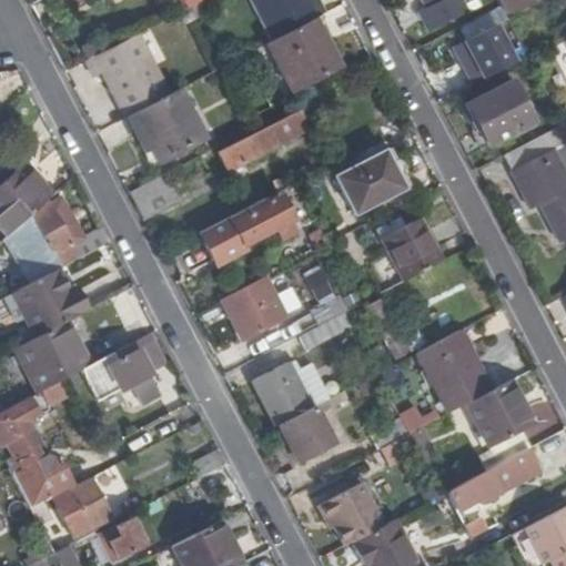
[(82,1),(81,0),(52,0),(60,12),(82,1)]
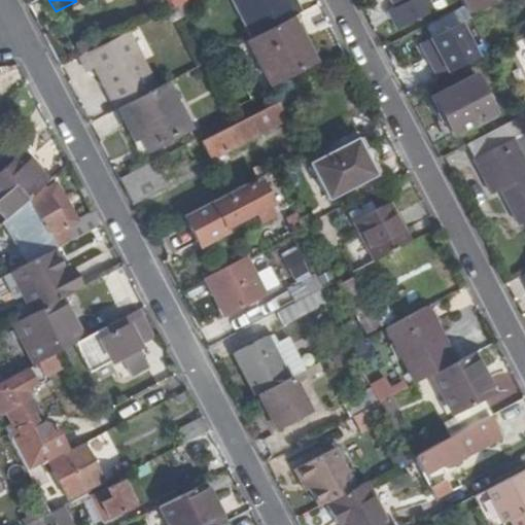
[(170,0),(174,8),(175,7),(187,0),(170,0)]
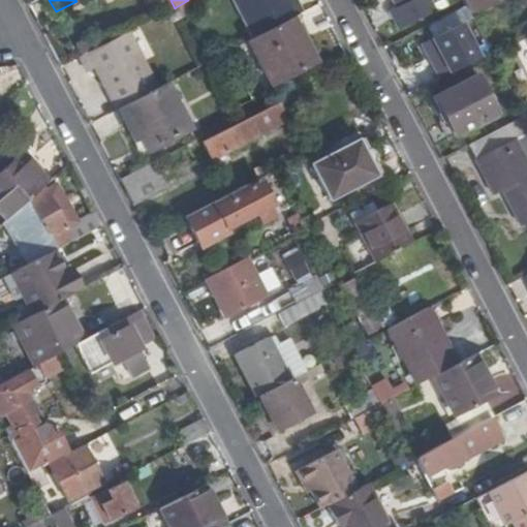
[(233,0),(253,38),(291,18),(302,12),(295,0),(289,0),(284,3),(282,0),(233,0)]
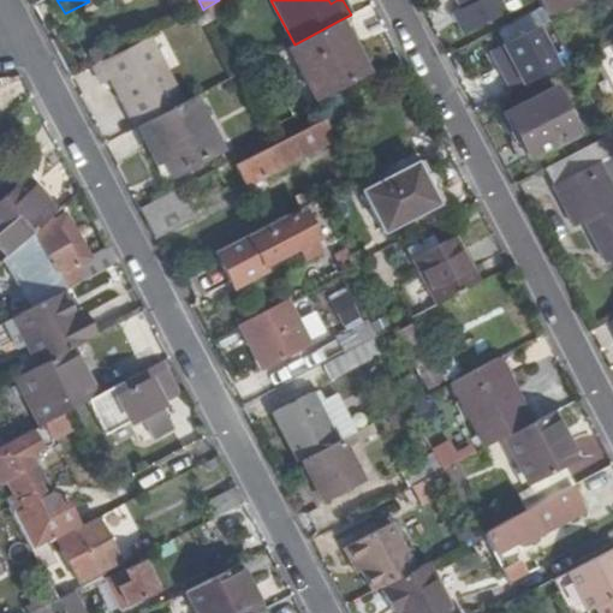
[(447,0),(454,12),(463,6),(458,0),(447,0)]
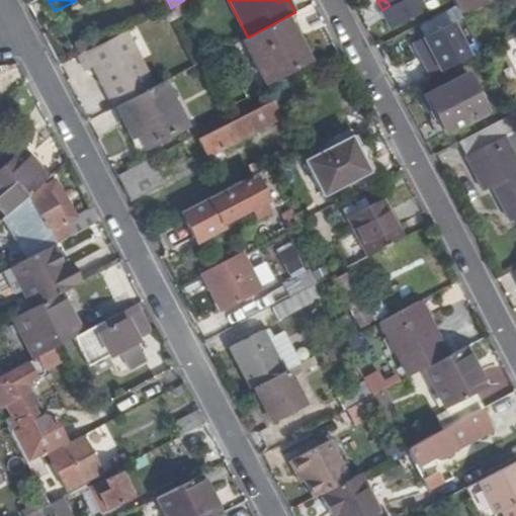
[(385,0),(390,5),(382,10),(391,26),(425,8),(420,0),(385,0)]
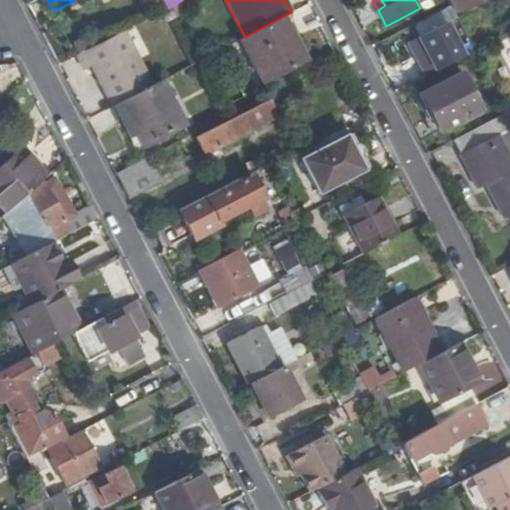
[(449,0),(455,10),(473,0),(449,0)]
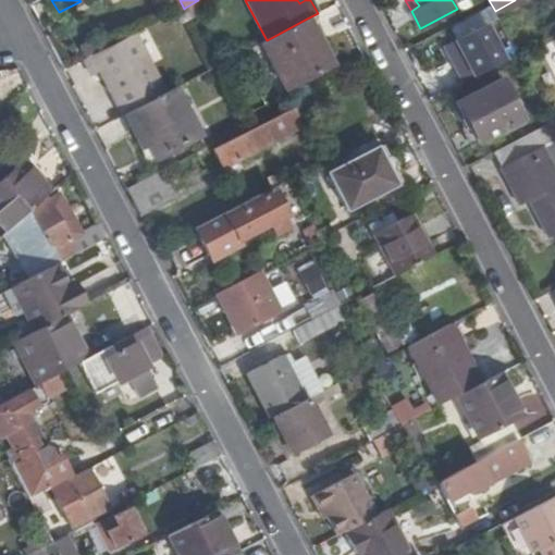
[(331,66),(307,19),(267,40),(259,44),(285,90),(331,66)]
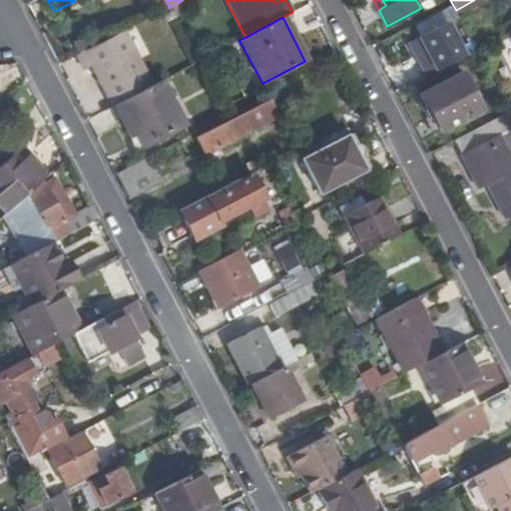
[(409,41),(426,75),(464,56),(446,23),(409,41)]
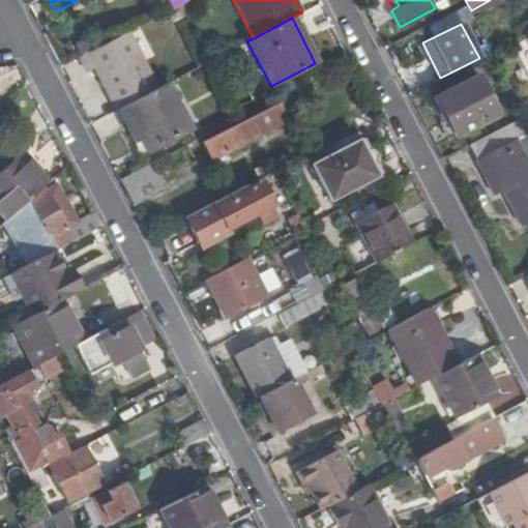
[(158,88),(129,31),(81,57),(89,72),(98,67),(112,94),(110,95),(117,110),(123,106),(158,88)]
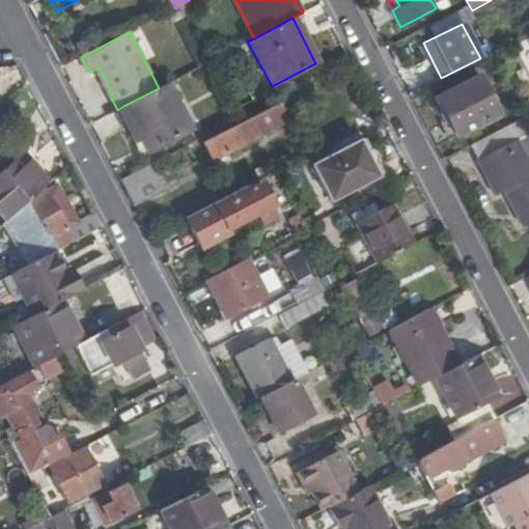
[(477,75),(435,96),(454,137),(496,115),(477,75)]
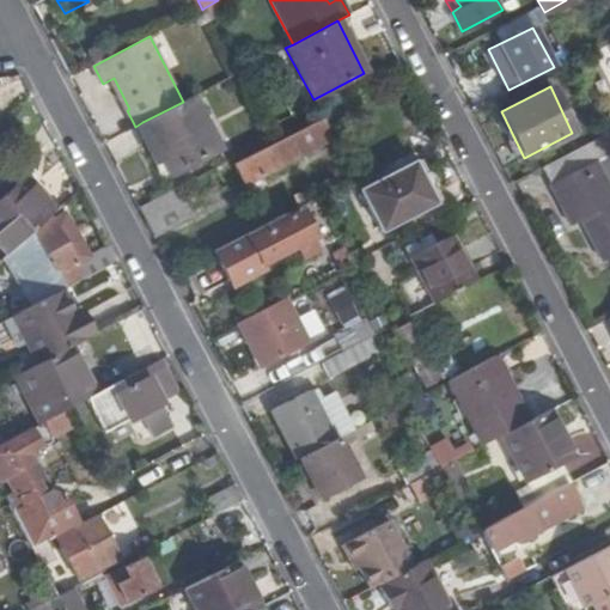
[(219,150),(191,97),(183,102),(142,122),(170,174),(219,150)]
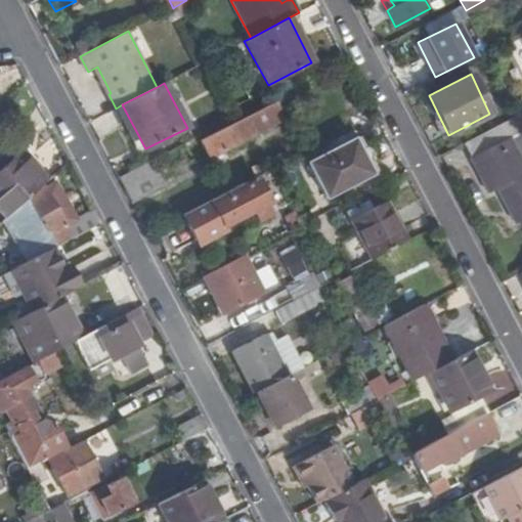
[(285,120),(275,101),(203,140),(212,159),(285,120)]
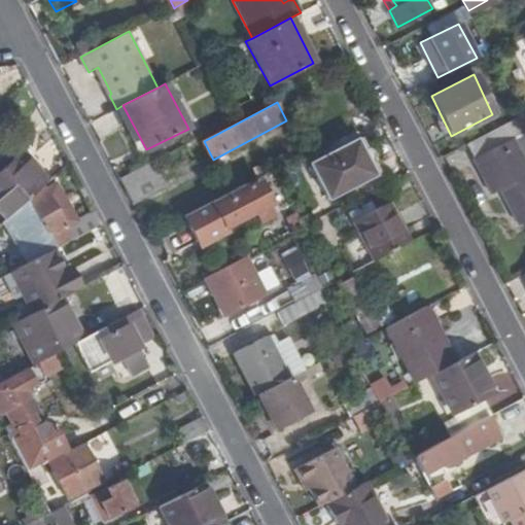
[(524,162),(522,156),(524,153),(524,119),(523,115),(466,143),(475,159),(473,160),(492,196),(503,190),(520,224),(524,221),(524,162)]
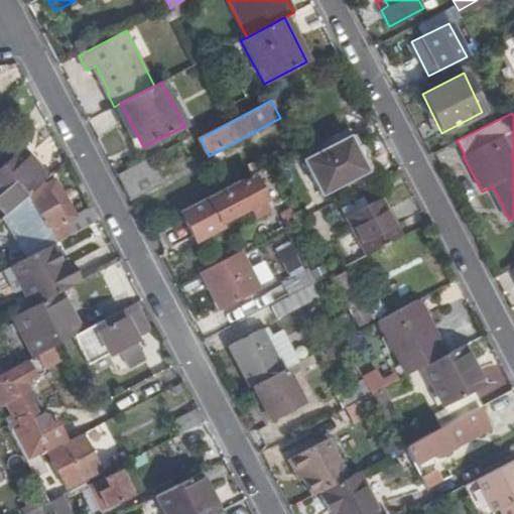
[(348,139),(303,163),(320,196),(364,172),(348,139)]
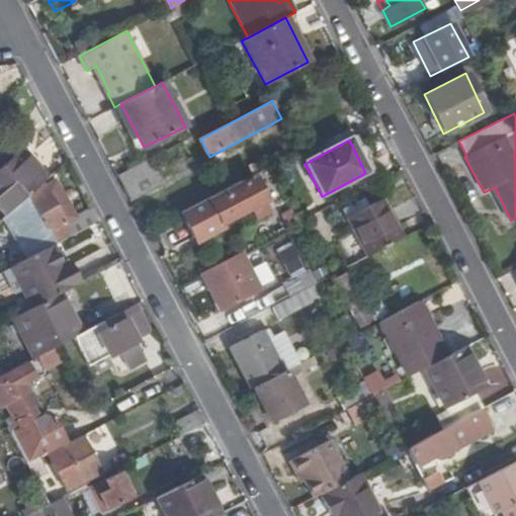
[(0,207),(6,215),(15,207),(27,196),(45,180),(20,152),(0,169),(0,207)]
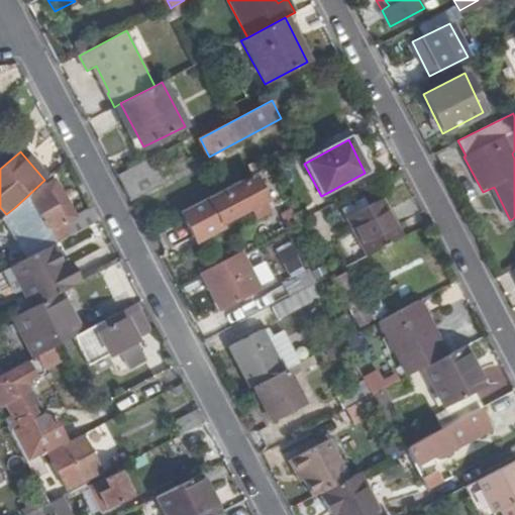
[(164,184),(150,158),(117,175),(130,201),(164,184)]
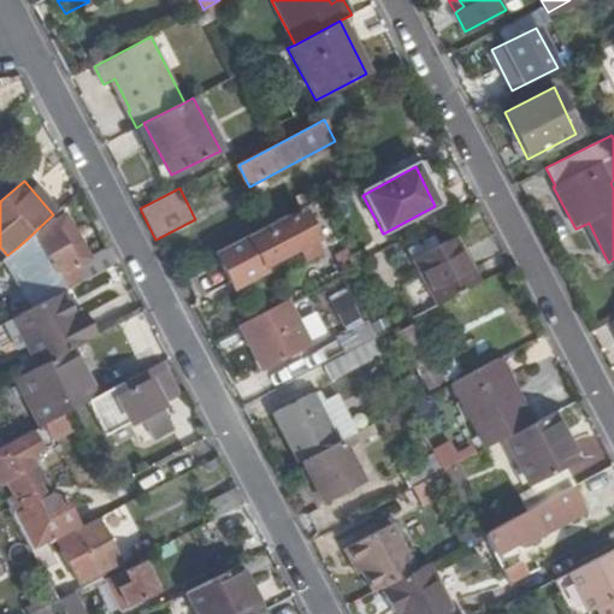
[(244,238),(216,254),(231,284),(299,249),(305,263),(324,253),(305,216),(247,244),(244,238)]
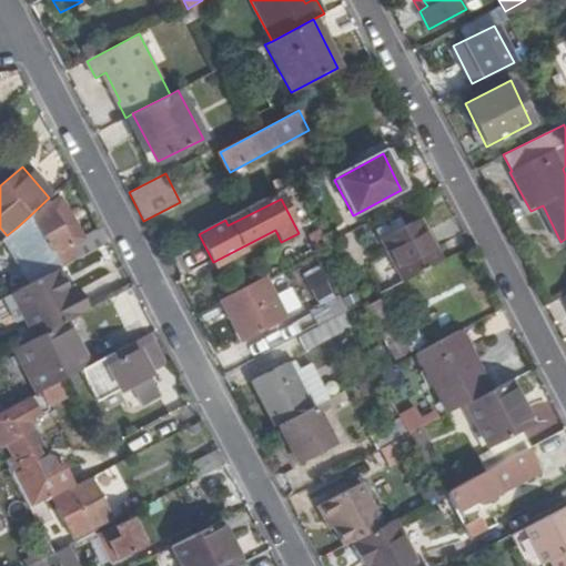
[(48,206),(30,215),(17,228),(37,263),(24,270),(32,282),(54,270),(108,242),(102,230),(69,248),(48,206)]
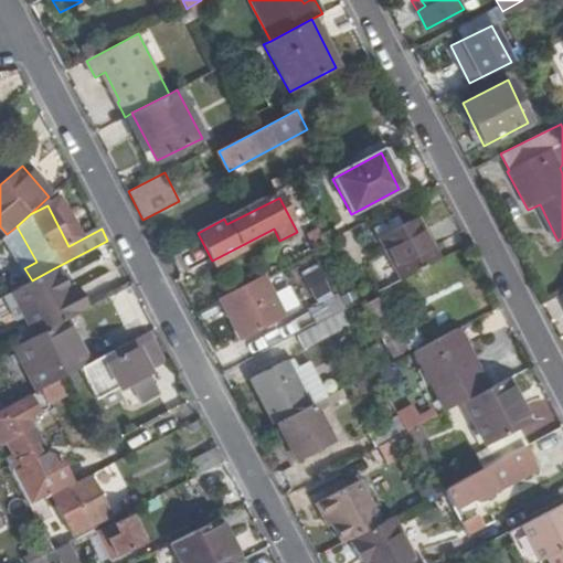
[(396,219),(393,210),(369,223),(372,232),(396,219)]
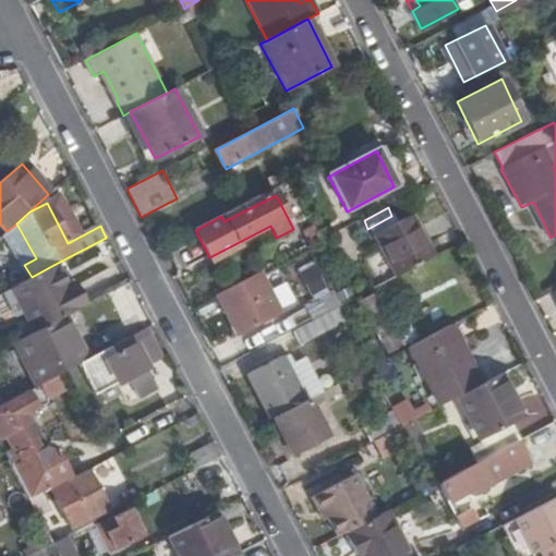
[(367,229),(395,280),(435,260),(412,217),(397,226),(391,216),(367,229)]
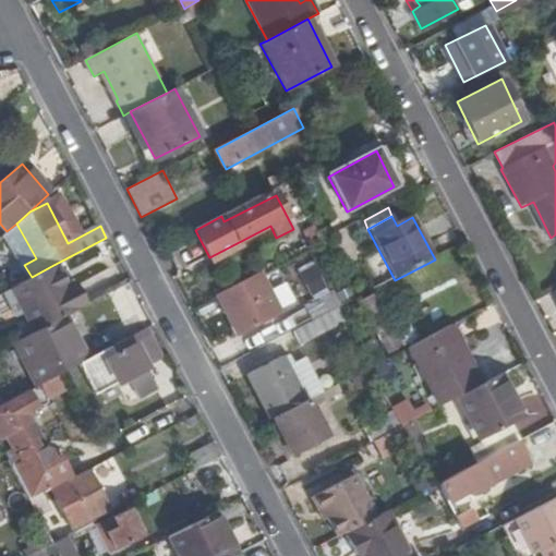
[(314,229),(305,234),(311,246),(319,242),(314,229)]
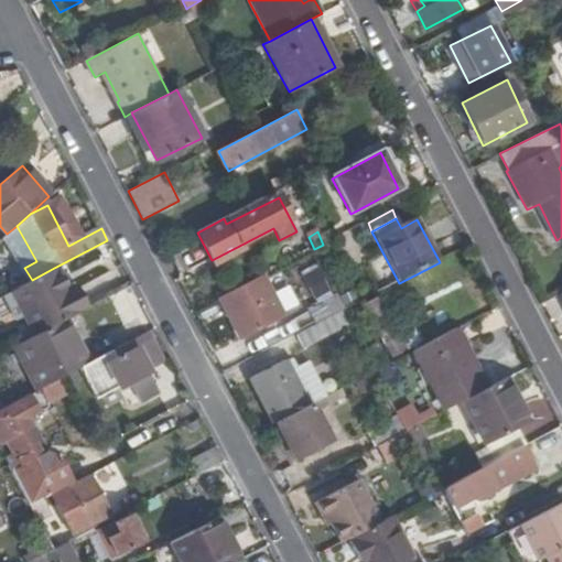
[(65,292),(54,268),(32,280),(11,291),(34,336),(65,320),(82,311),(71,289),(65,292)]
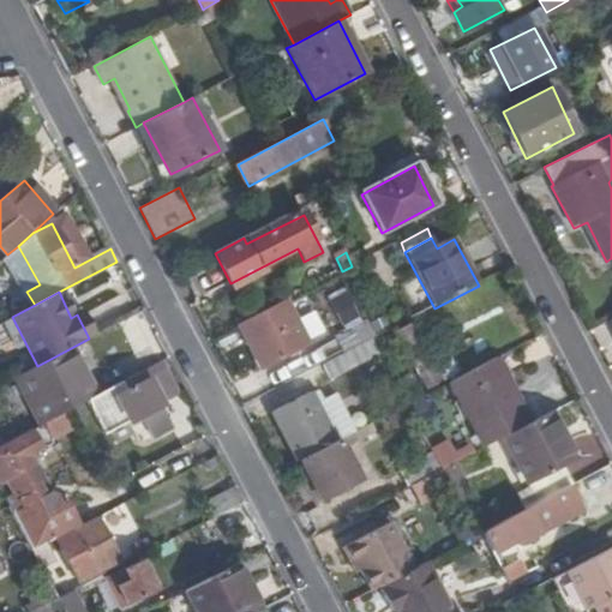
[(309,348),(285,305),(239,328),(263,373),(309,348)]
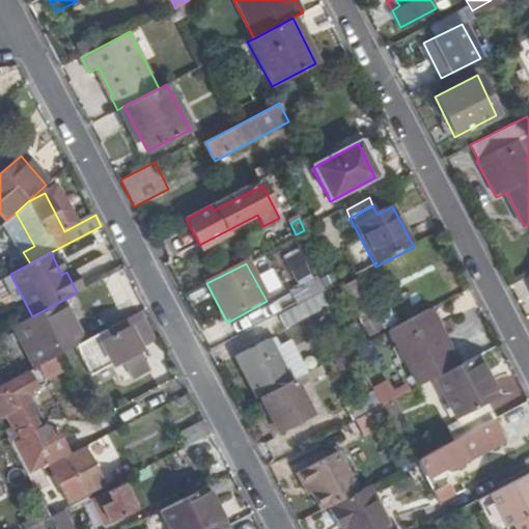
[(289,295),(297,307),(324,294),(326,293),(317,279),(289,295)]
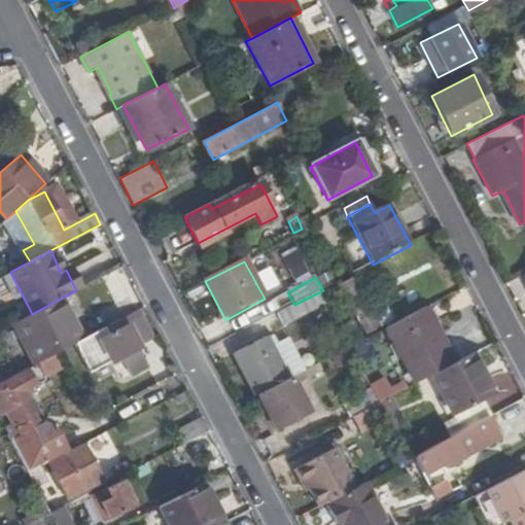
[(357,279),(342,287),(364,331),(380,325),(357,279)]
